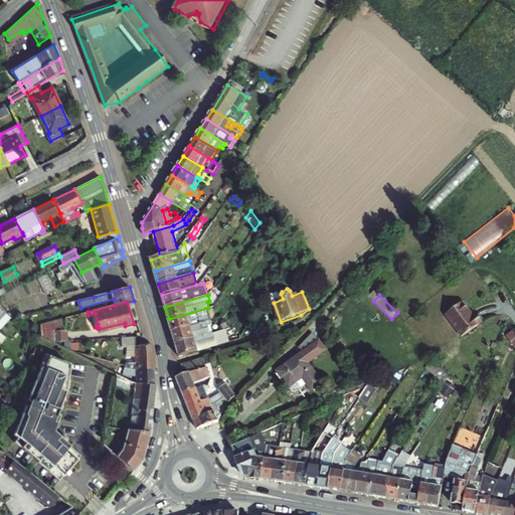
[(484,323),(478,316),(475,318),(464,304),(447,317),(463,339),(484,323)]
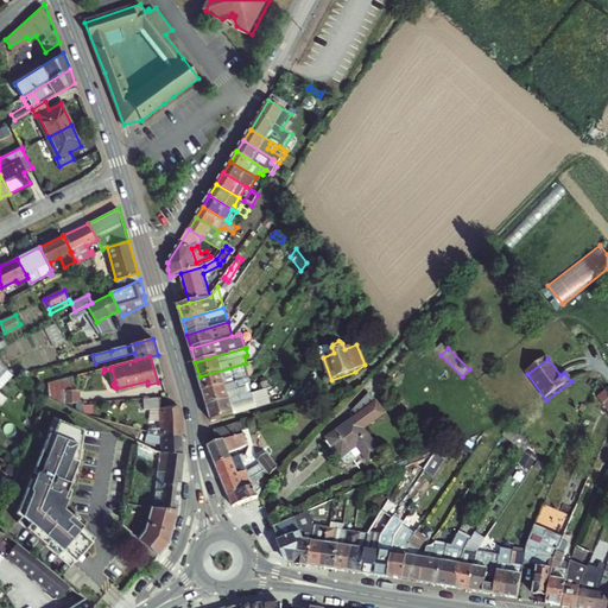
[(0,404),(5,399),(0,393),(0,391),(16,375),(4,365),(0,361),(0,404)]
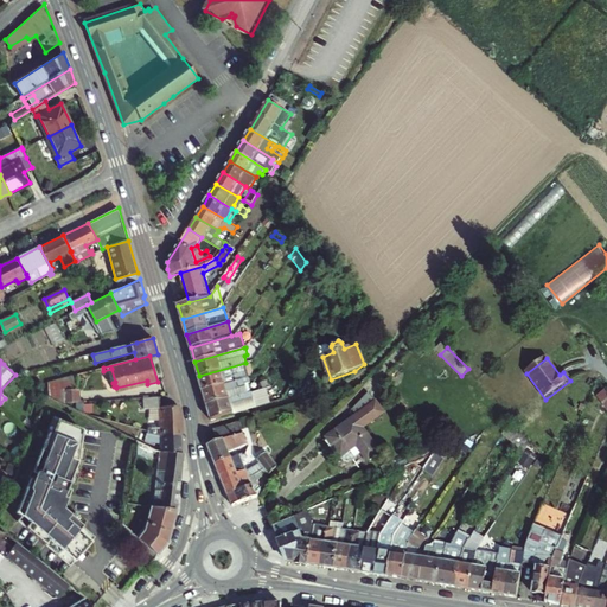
[(199,376),(203,390),(249,377),(246,363),(199,376)]
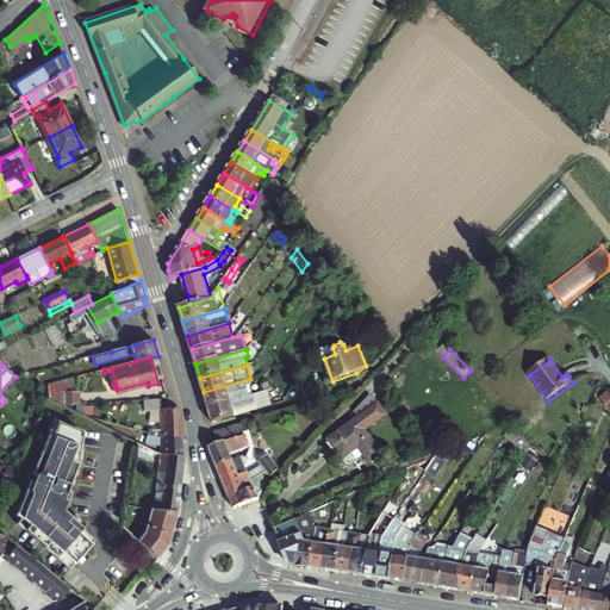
[(50,384),(49,399),(80,392),(79,377),(50,384)]
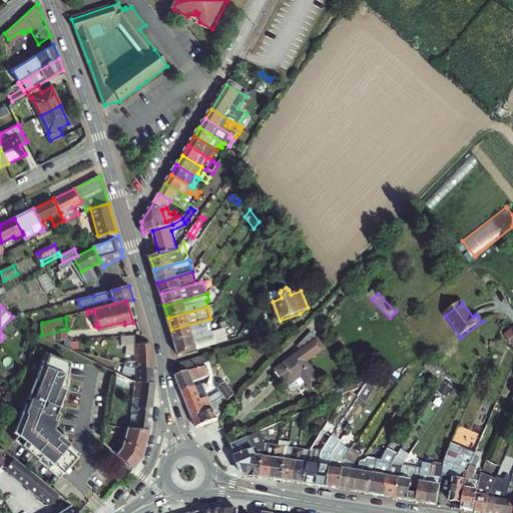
[(171,330),(175,342),(211,332),(209,325),(212,324),(210,319),(171,330)]
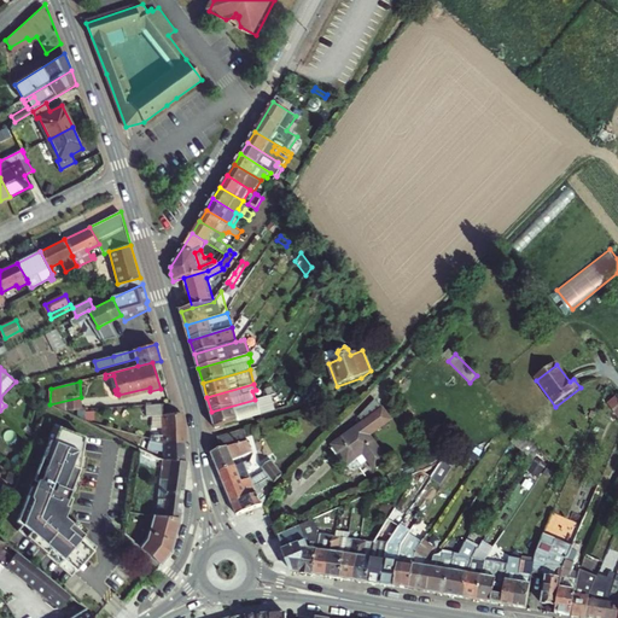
[(150,388),(118,395),(120,398),(150,391),(150,388)]
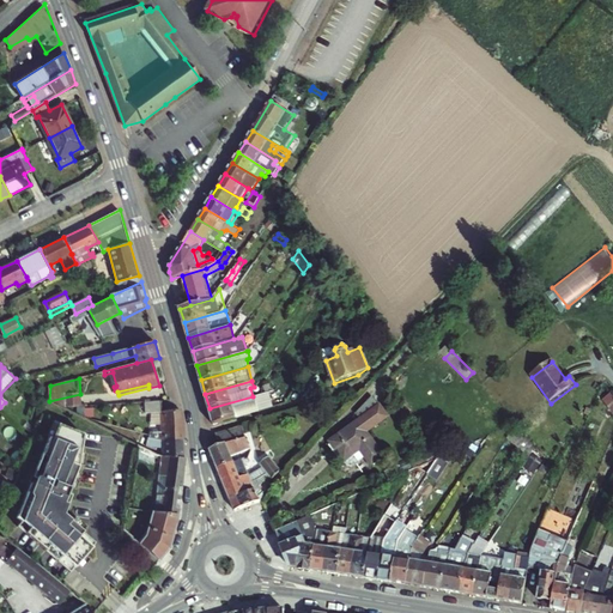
[(261,393),(256,395),(260,411),(274,406),(272,399),(269,390),(268,392),(261,393)]
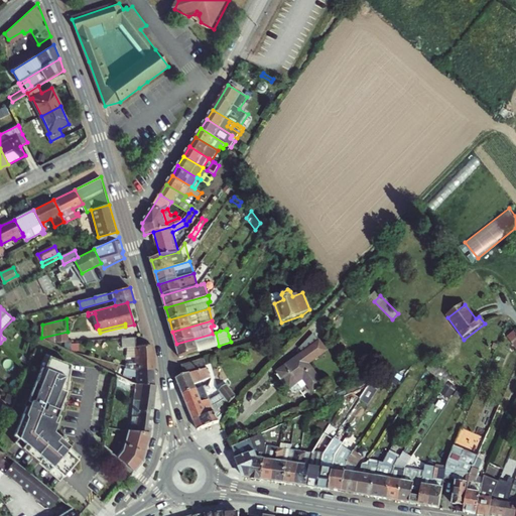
[(68,332),(41,338),(40,338),(53,345),(69,344),(69,332),(68,332)]
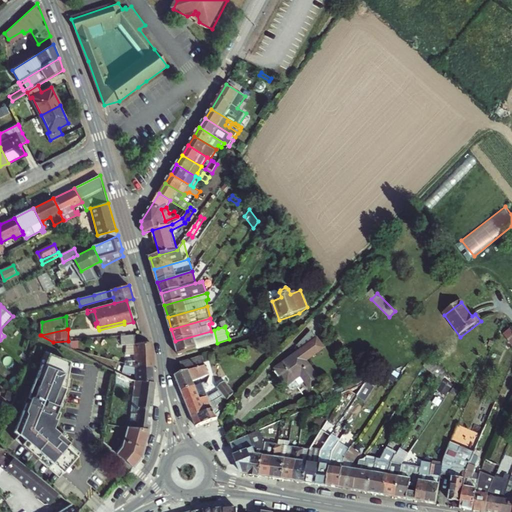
[(175,341),(179,354),(217,343),(214,330),(211,331),(175,341)]
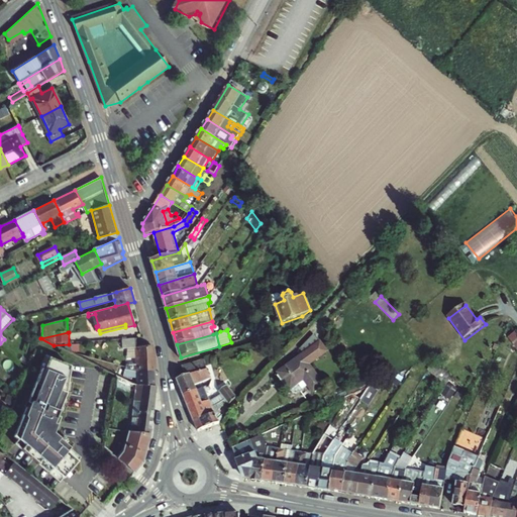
[(137,364),(137,363),(143,359),(154,359),(152,346),(137,347),(136,337),(134,338),(122,339),(122,348),(135,347),(135,351),(135,363),(137,364)]
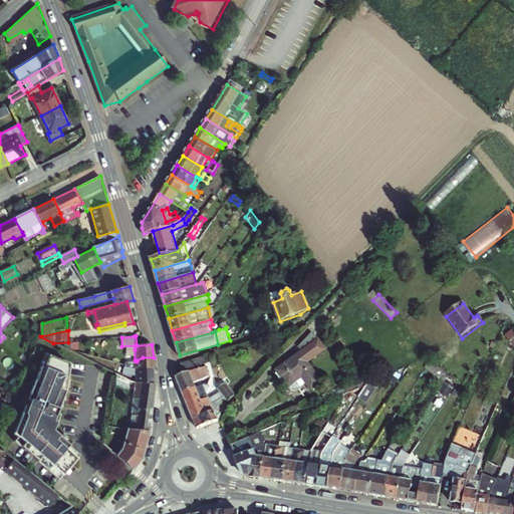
[(297,350),(300,354),(318,341),(315,337),(297,350)]
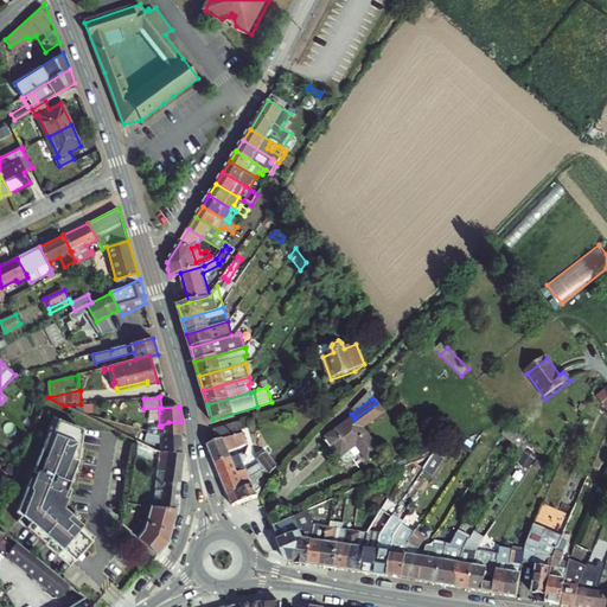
[(342,457),(357,445),(369,459),(379,451),(358,423),(379,408),(376,403),(355,419),(328,438),(342,457)]
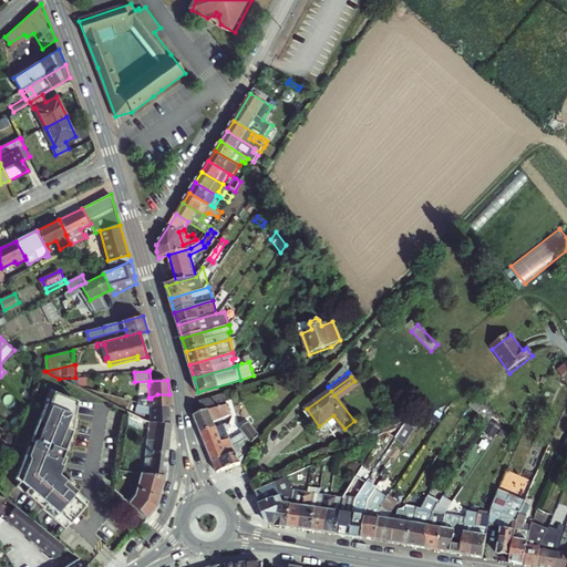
[(16,487),(65,529),(89,502),(55,474),(72,434),(76,403),(53,393),(48,406),(44,405),(16,480),(19,483),(16,487)]
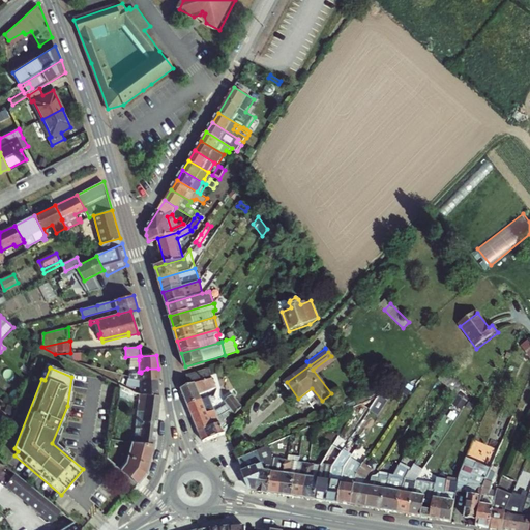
[(210,367),(187,375),(190,385),(212,377),(213,376),(210,367)]
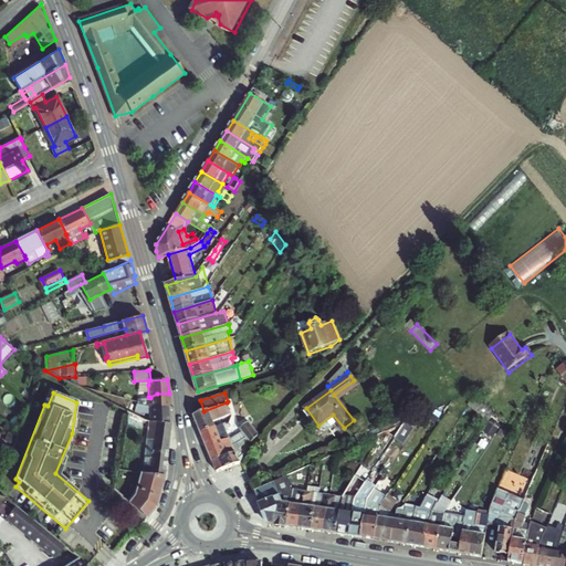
[(140,405),(140,407),(146,409),(147,408),(150,408),(170,408),(169,394),(157,394),(150,397),(150,398),(148,397),(148,399),(140,399),(140,405)]
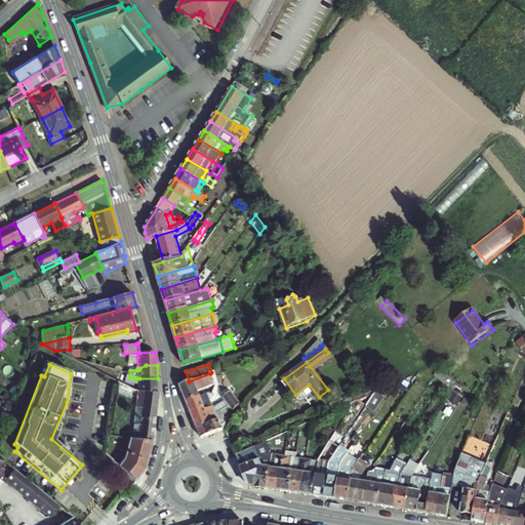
[(448,376),(442,370),(437,375),(444,384),(448,376)]
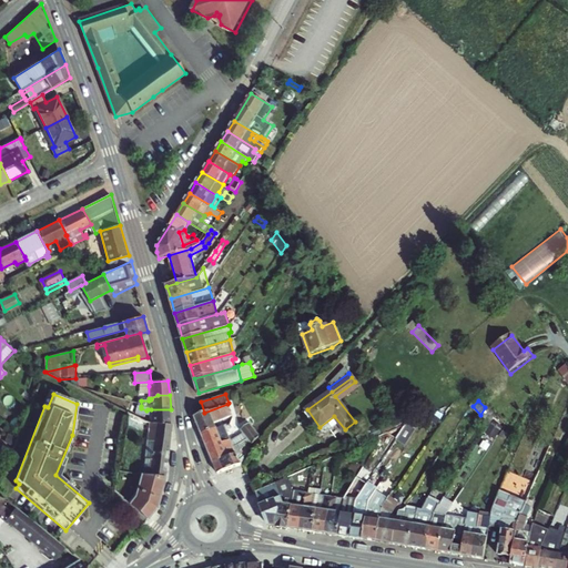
[(203,434),(217,428),(214,421),(232,414),(227,404),(204,413),(195,416),(203,434)]
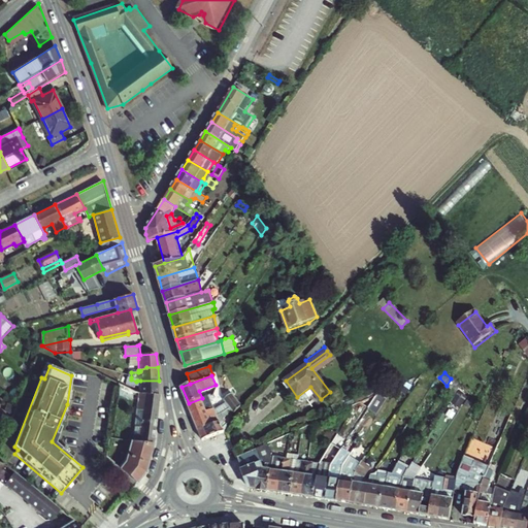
[(451,378),(447,386),(452,391),(457,386),(451,378)]
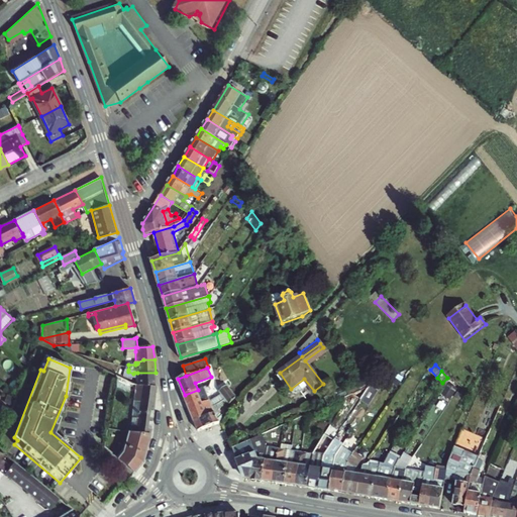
[(139,385),(156,387),(156,373),(137,373),(134,373),(133,374),(128,372),(126,372),(126,378),(138,379),(139,385)]
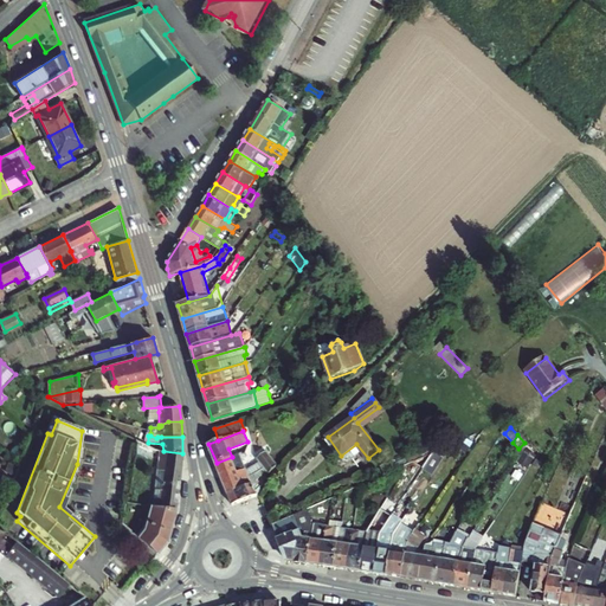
[(256,445),(259,455),(266,451),(260,443),(256,445)]
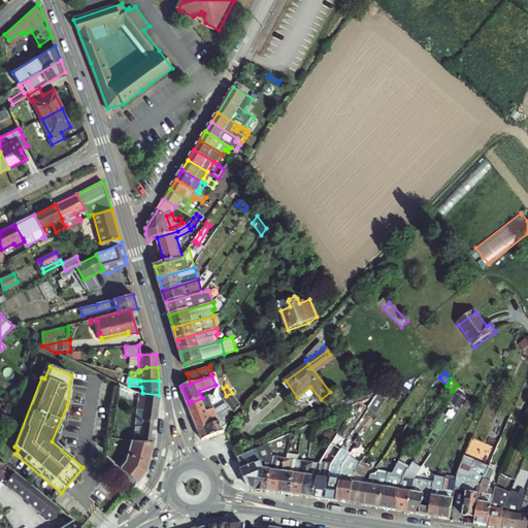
[(137,401),(133,441),(153,443),(155,438),(159,395),(142,393),(137,393),(125,387),(124,395),(137,401)]
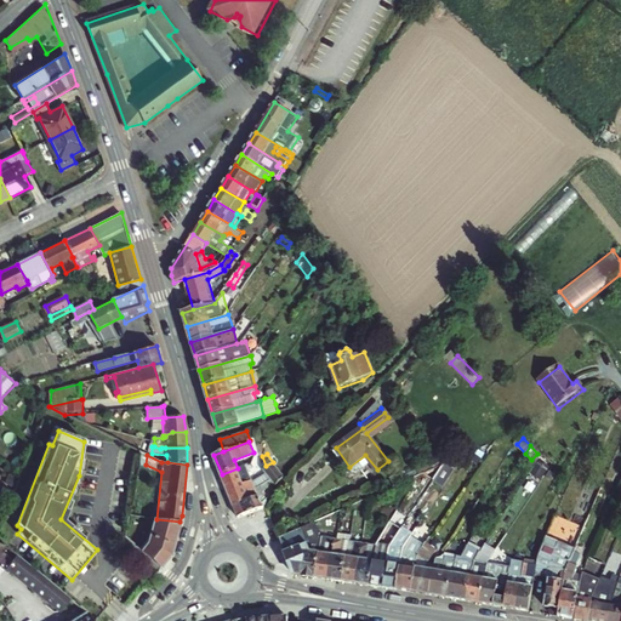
[(238,468),(222,474),(234,507),(251,500),(249,493),(262,485),(258,479),(244,484),(239,473),(254,468),(251,462),(238,468)]
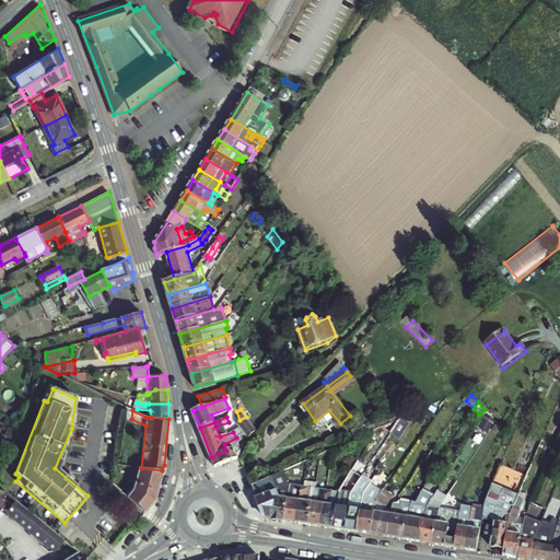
[(240,420),(245,433),(247,432),(251,438),(256,432),(246,417),(240,420)]
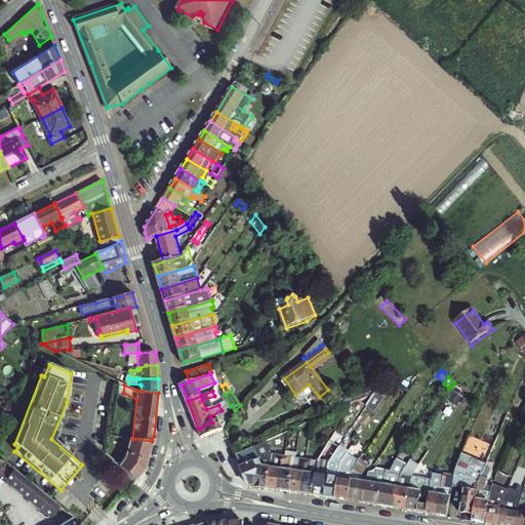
[(378,391),(369,406),(377,411),(387,396),(378,391)]
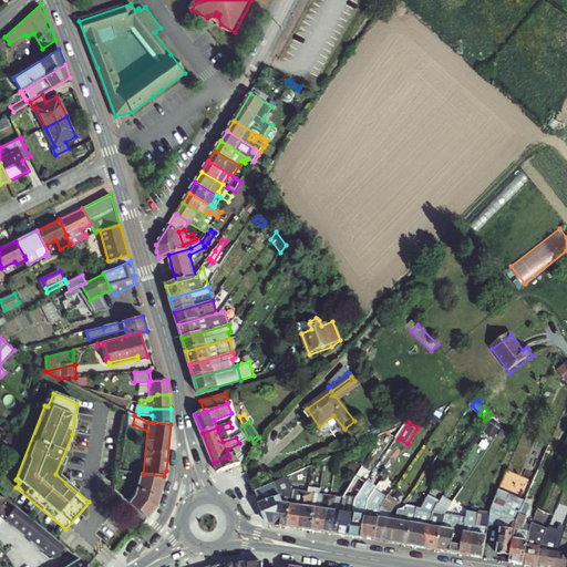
[(229,456),(214,463),(218,473),(243,464),(239,457),(243,454),(241,447),(239,443),(227,450),(229,456)]
